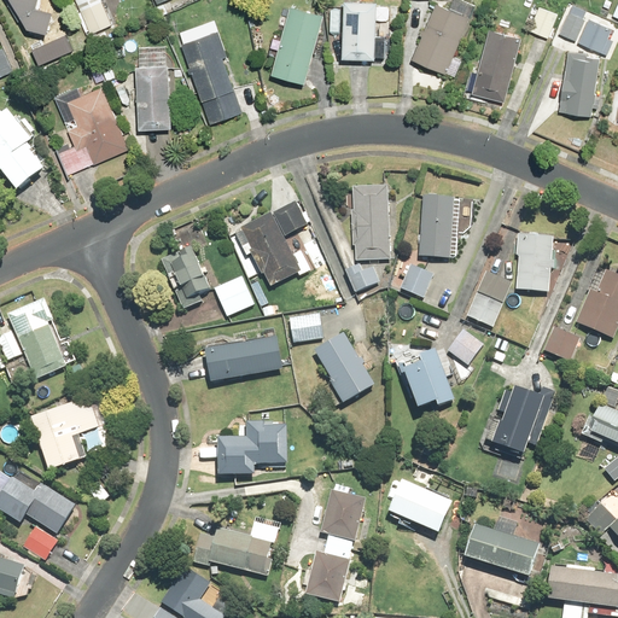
[(9,0),(25,28),(46,33),(52,12),(35,7),(36,0),(9,0)]
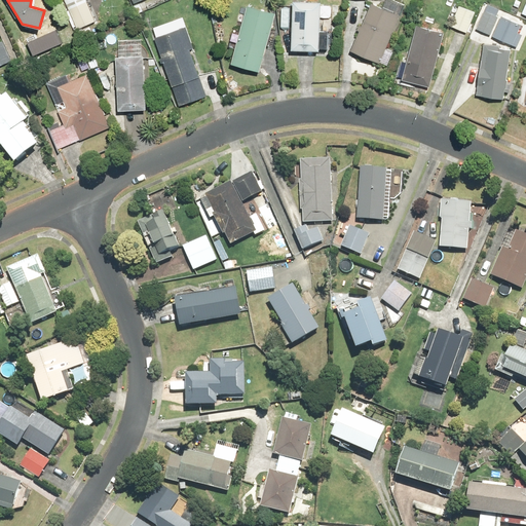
[(64,0),(76,30),(96,22),(86,0),(64,0)]
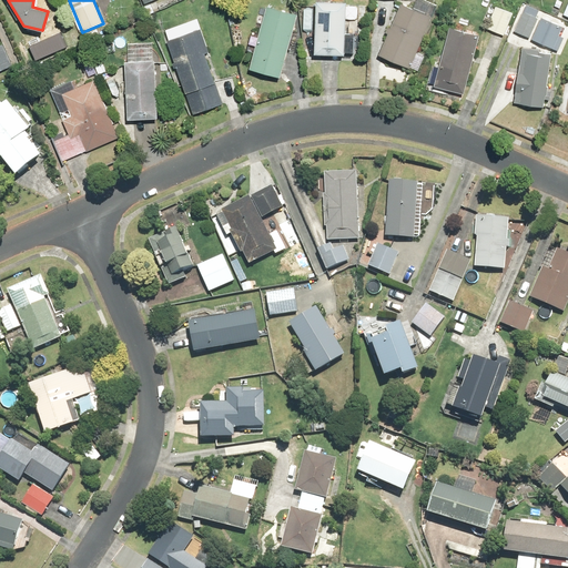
[(346,0),(330,0),(314,0),(313,54),(345,56),(346,0)]
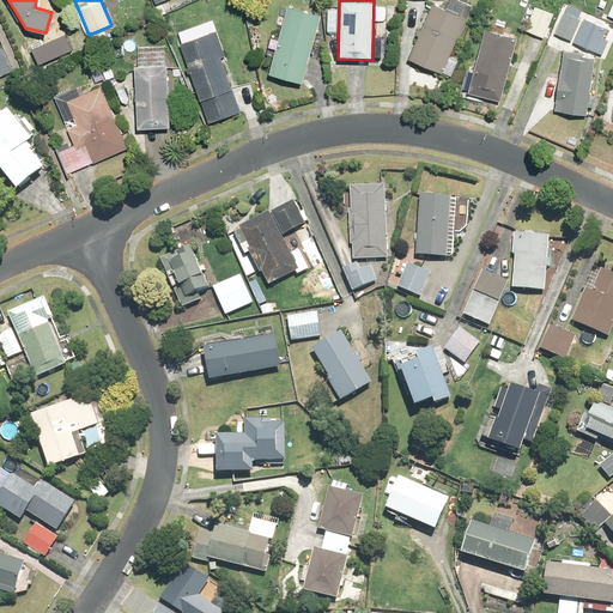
[(431,2),(407,58),(442,72),(466,17),(431,2)]
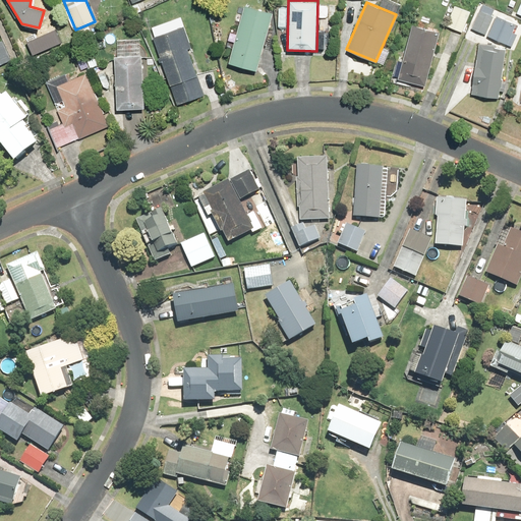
[(273,12),(243,4),(227,63),(256,71),(273,12)]
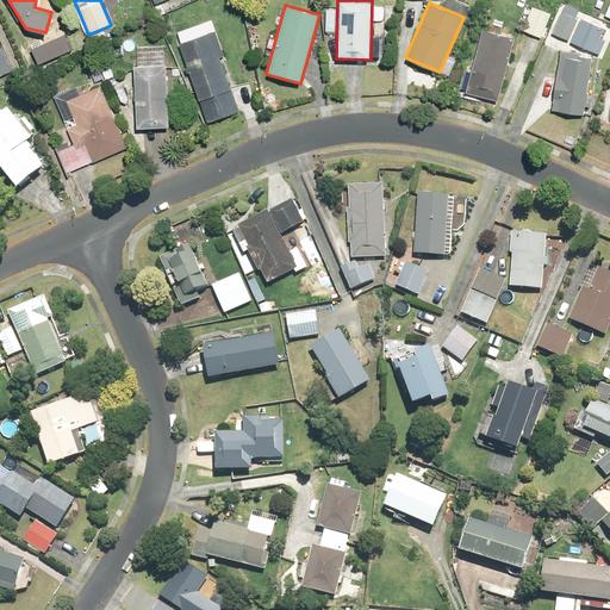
[(533,6),(522,29),(541,37),(551,14),(533,6)]
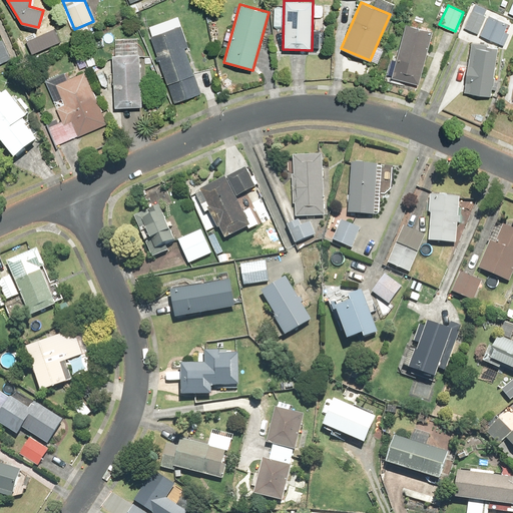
[(472,10),(464,27),(478,34),(486,16),(472,10)]
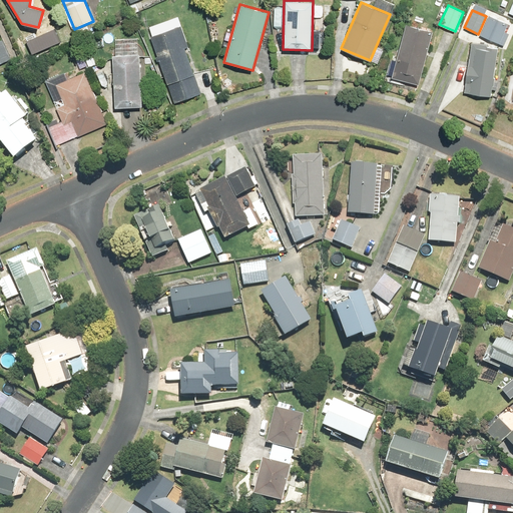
[(489,15),(480,34),(504,45),(509,34),(505,32),(508,24),(489,15)]
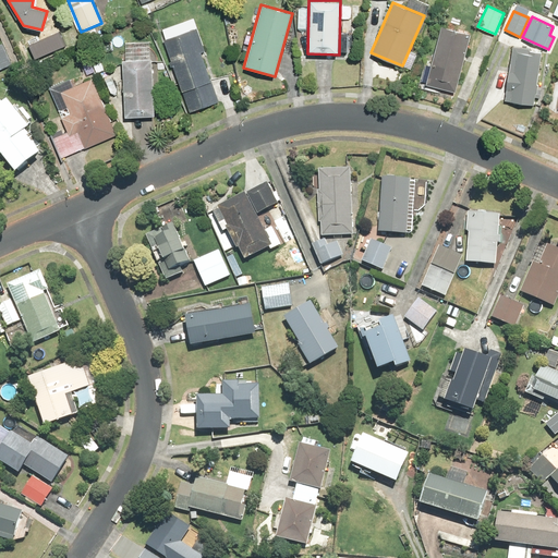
[(471,34),(441,26),(426,84),(456,92),(471,34)]
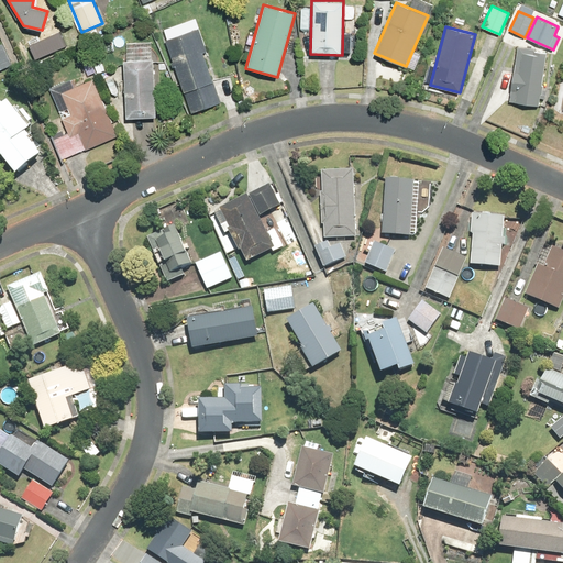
[(199,28),(165,40),(190,112),(220,102),(203,52),(207,51),(199,28)]
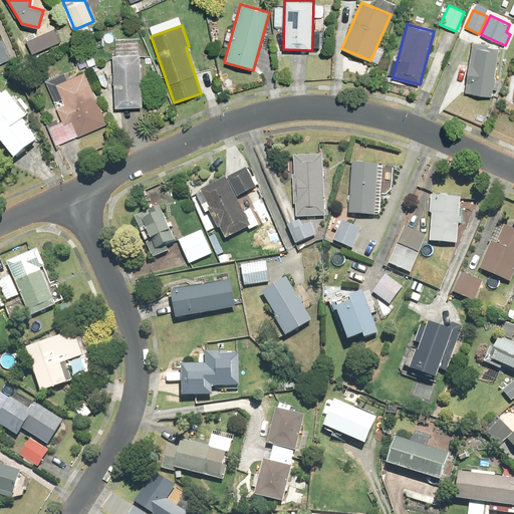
[(53,31),(26,42),(31,54),(58,42),(53,31)]
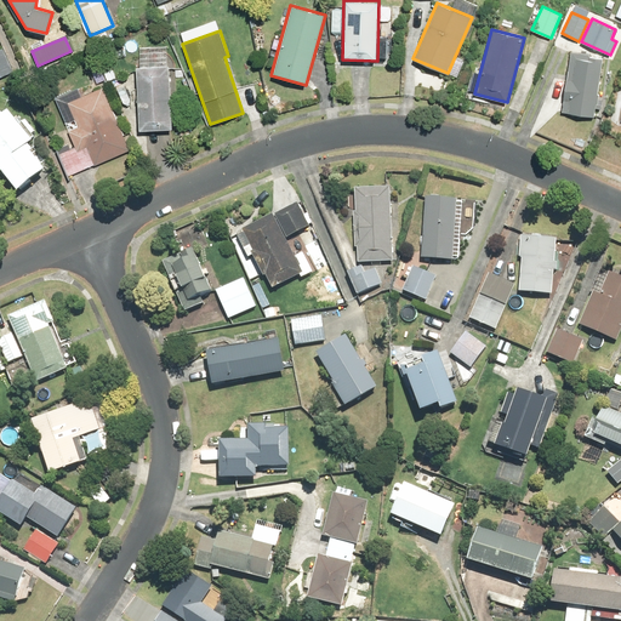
[(3,47),(0,47),(0,77),(13,72),(3,47)]
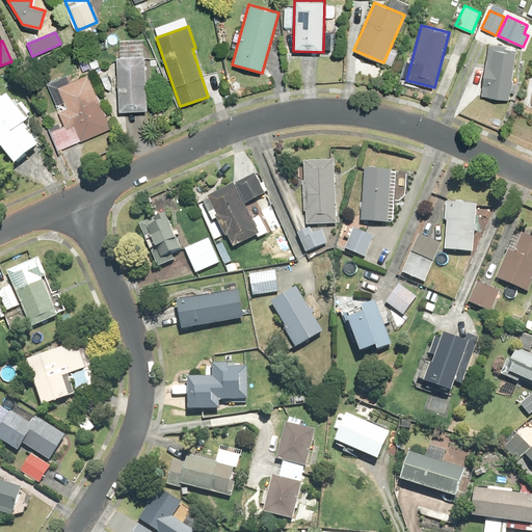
[(517,48),(488,44),(481,96),(509,100),(517,48)]
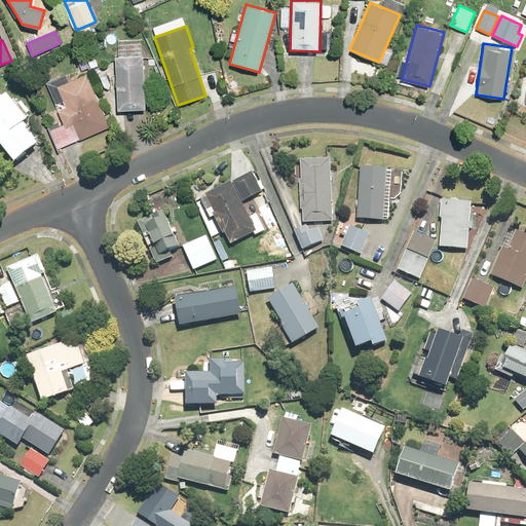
[(146,109),(144,54),(115,55),(117,110),(146,109)]
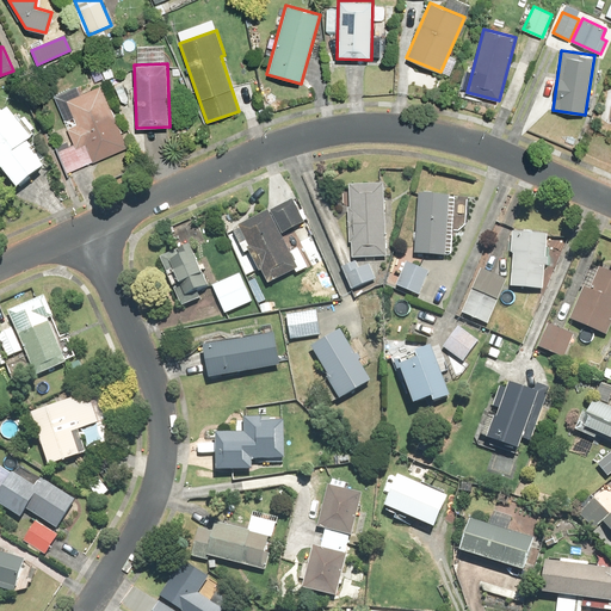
[(100,85),(66,100),(76,124),(67,129),(76,149),(86,144),(93,162),(128,147),(100,85)]
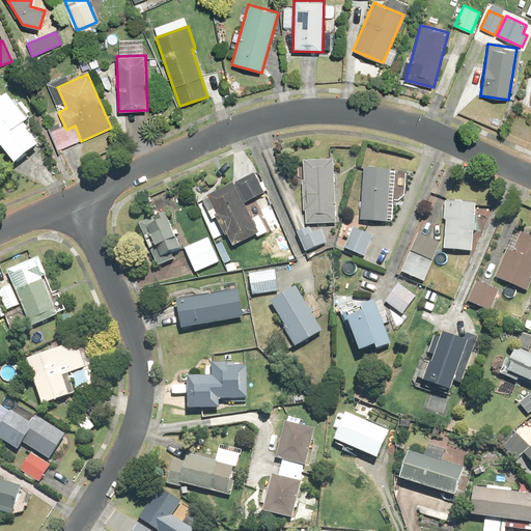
[(0,147),(14,164),(37,145),(25,131),(28,129),(23,123),(27,120),(5,94),(0,98),(0,147)]
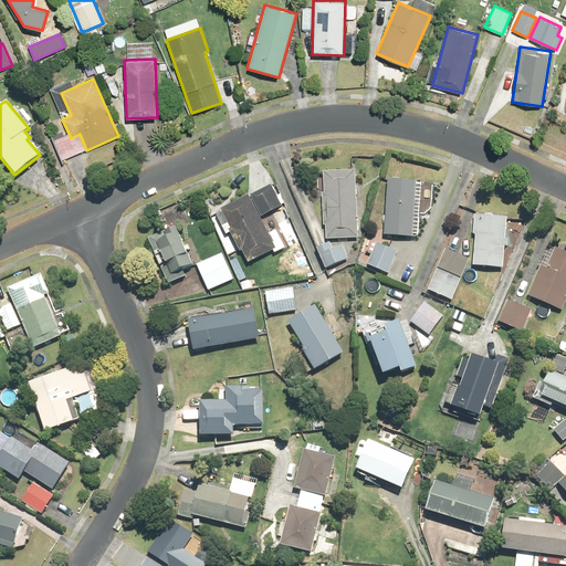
[(356,170),(323,171),(326,240),(359,239),(356,170)]
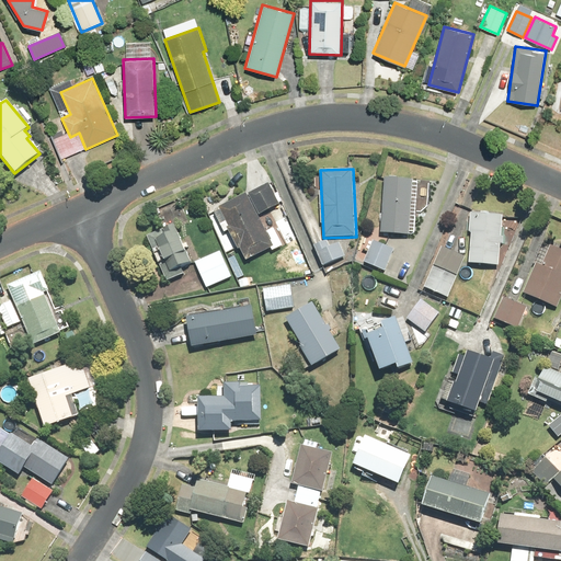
[(418,180),(384,178),(380,235),(414,236),(418,180)]
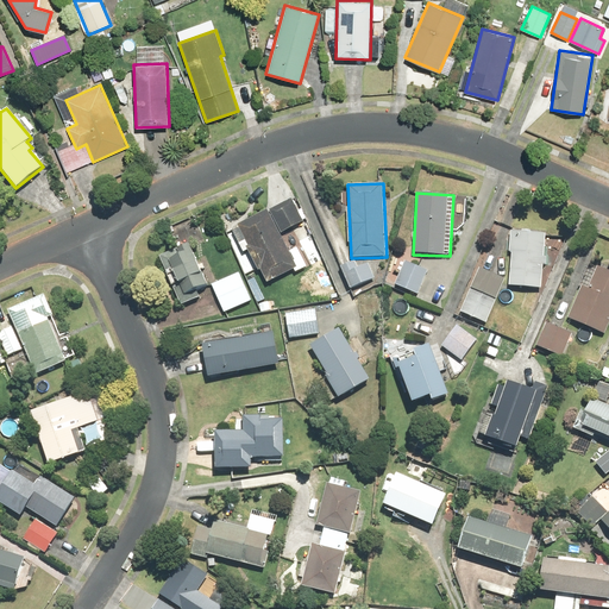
[(237,226),(267,283),(296,268),(280,236),(305,223),(292,198),(237,226)]
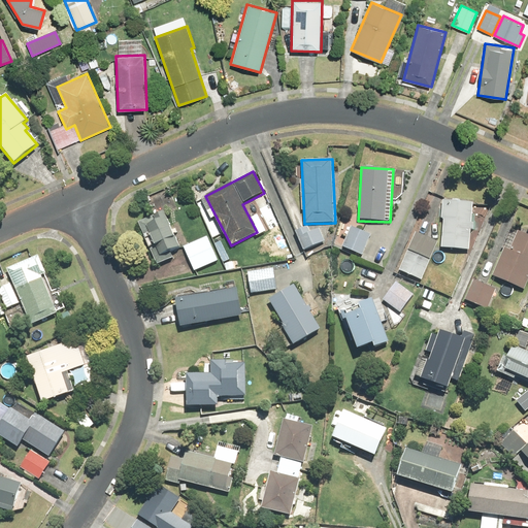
[(443,200),(440,248),(468,251),(472,202),(443,200)]
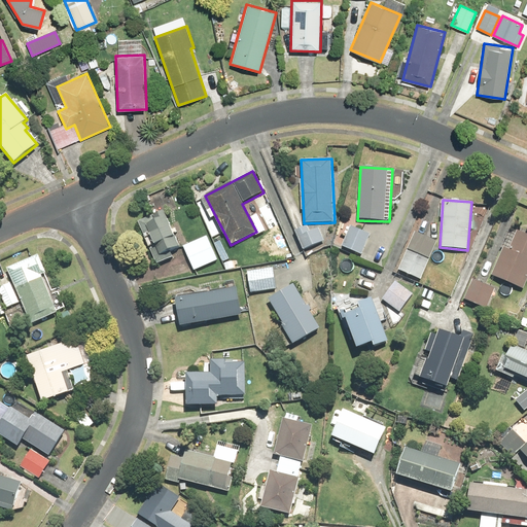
[(164,210),(137,221),(155,266),(174,258),(171,251),(179,248),(164,210)]
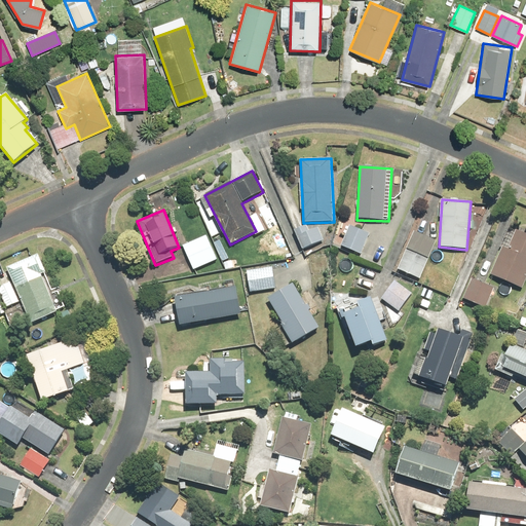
[(308,224),(297,229),(305,248),(325,239),(318,224),(309,228),(308,224)]
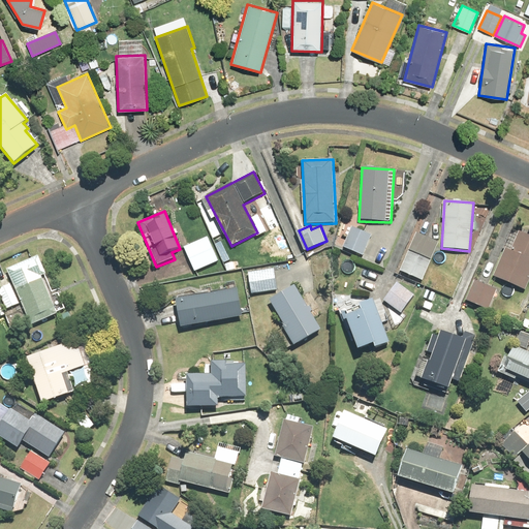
[(373,235),(351,226),(343,248),(364,256),(373,235)]
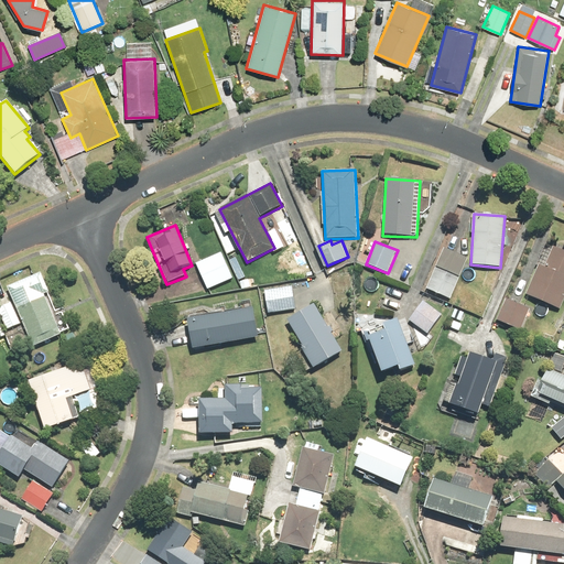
[(538,264),(524,295),(560,310),(563,299),(563,251),(552,247),(544,267),(538,264)]
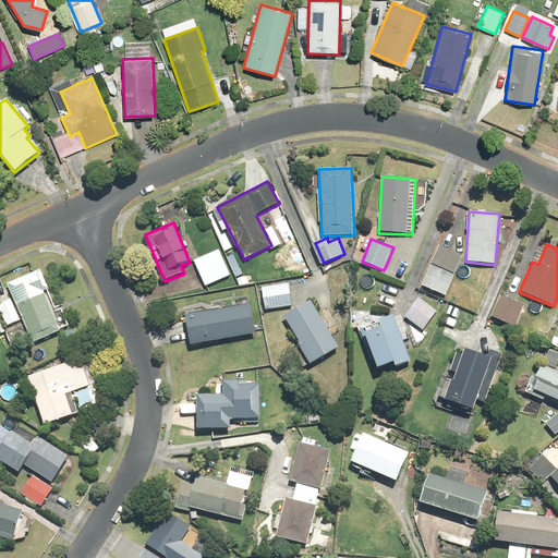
[(462,255),(438,245),(422,287),(446,296),(462,255)]
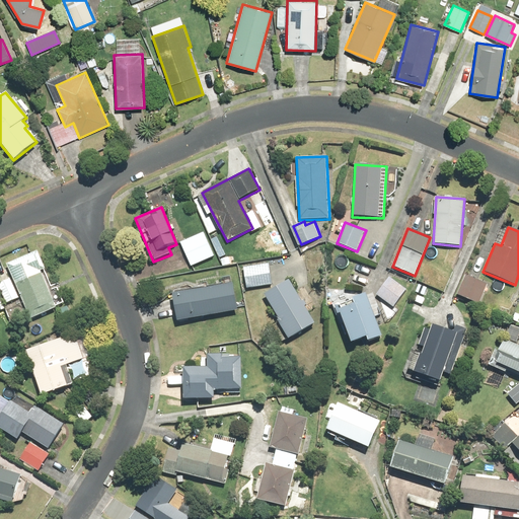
[(204,232),(179,243),(190,267),(214,256),(204,232)]
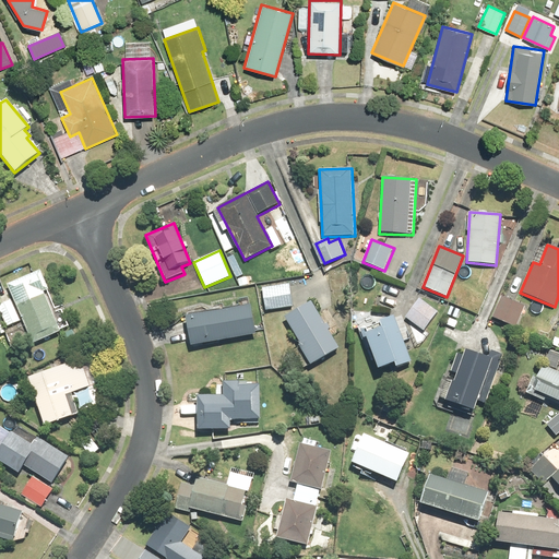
[(39,271),(7,285),(33,344),(60,332),(43,293),(48,289),(39,271)]
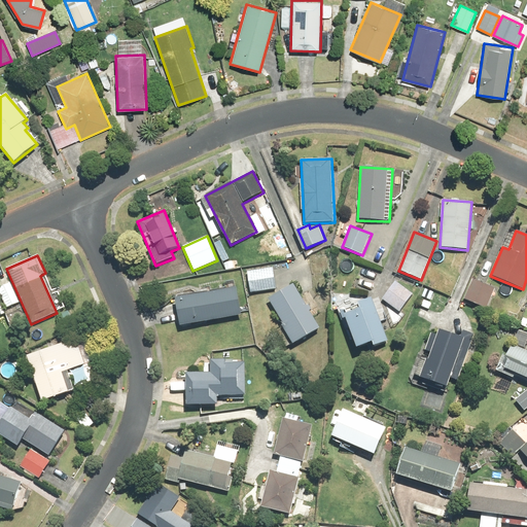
[(273,267),(246,271),(250,293),(277,289),(273,267)]
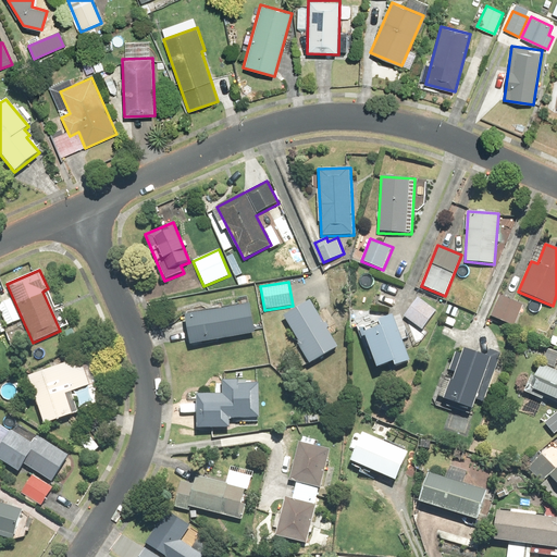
[(417,295),(406,311),(424,324),(436,308),(417,295)]
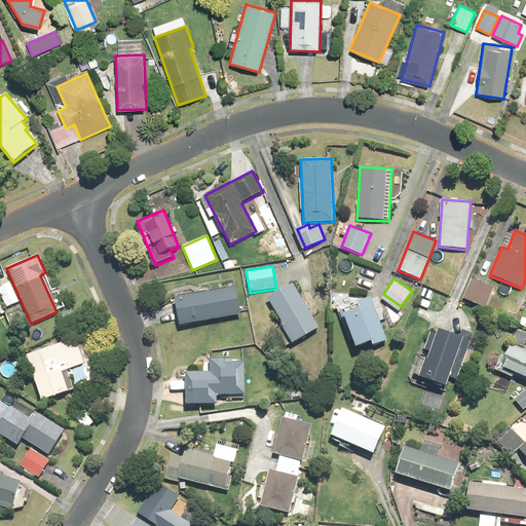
[(493,288),(471,279),(461,300),(484,309),(493,288)]
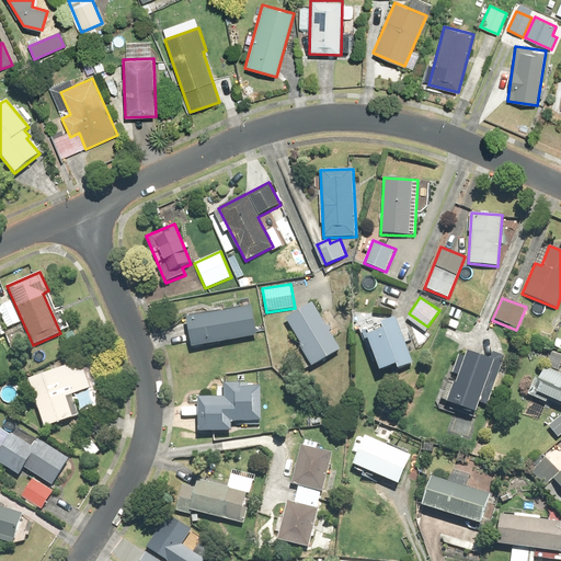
[(20,323),(10,301),(0,305),(0,313),(7,329),(20,323)]
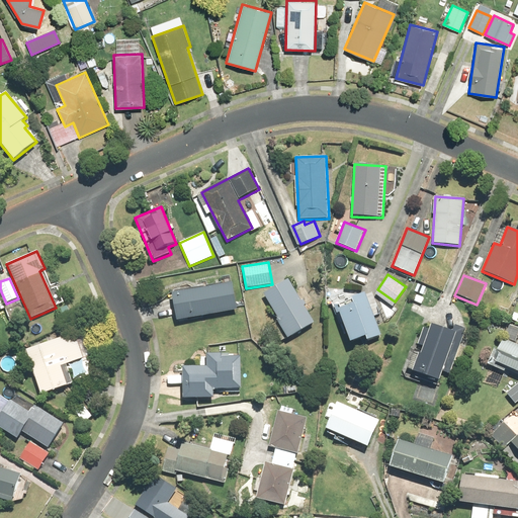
[(275,321),(286,339),(315,323),(288,278),(262,293),(277,320),(275,321)]
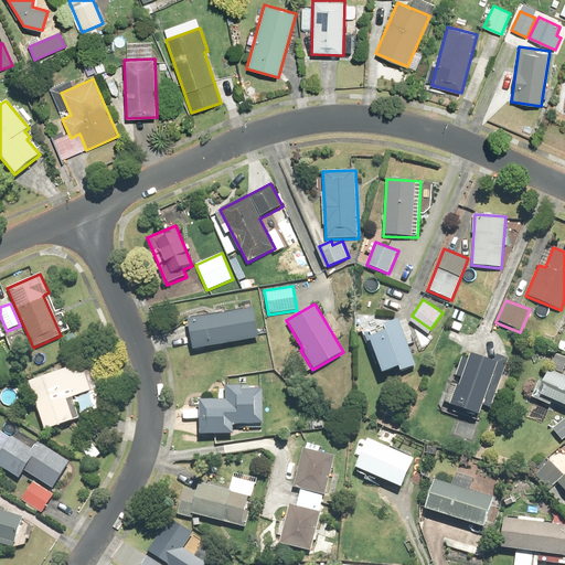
[(253,309),(187,320),(191,350),(258,339),(253,309)]
